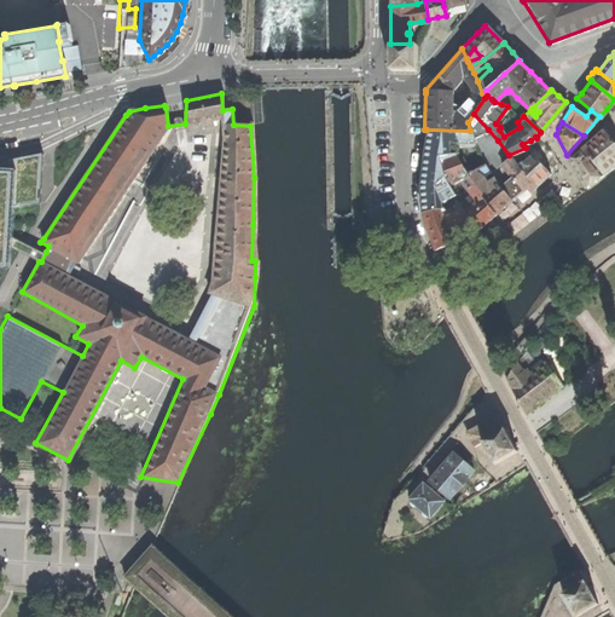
[(419,185),(421,212),(440,208),(439,201),(453,194),(447,184),(444,172),(440,157),(454,155),(466,174),(483,165),(473,142),(473,137),(470,131),(427,130),(425,139),(421,171),(419,185)]
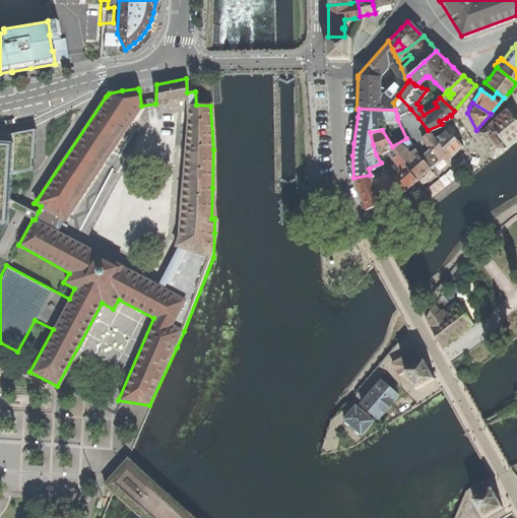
[(428,130),(418,118),(410,109),(397,115),(397,119),(406,138),(413,148),(416,152),(428,168),(435,162),(441,156),(444,160),(448,156),(436,141),(434,139),(428,130)]
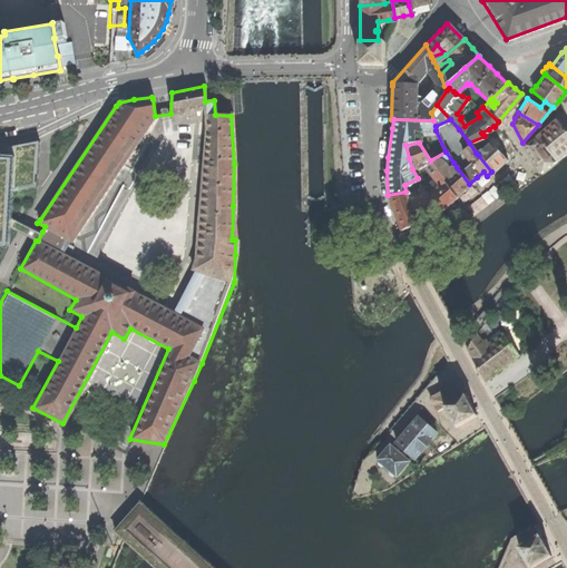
[(544,129),(535,137),(554,160),(566,150),(566,135),(555,119),(544,129)]
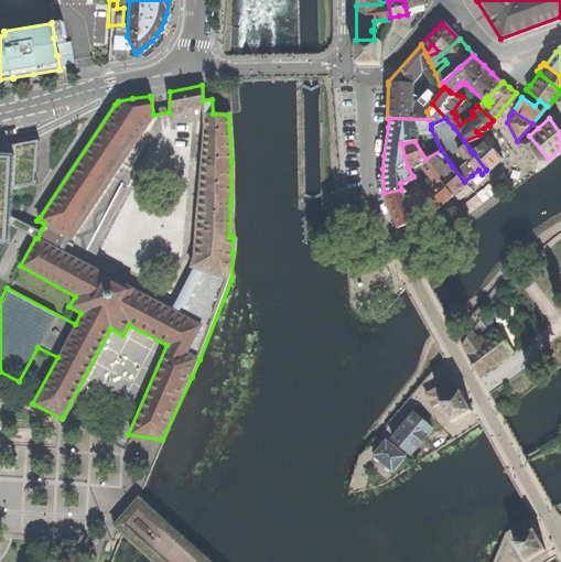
[(526,158),(532,171),(548,159),(529,136),(518,146),(526,158)]
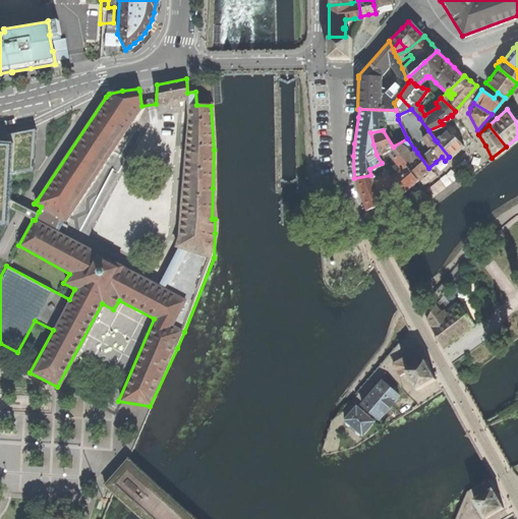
[(10,198),(12,172),(33,168),(35,132),(35,128),(31,129),(0,134),(0,223),(9,224),(10,208),(10,198)]
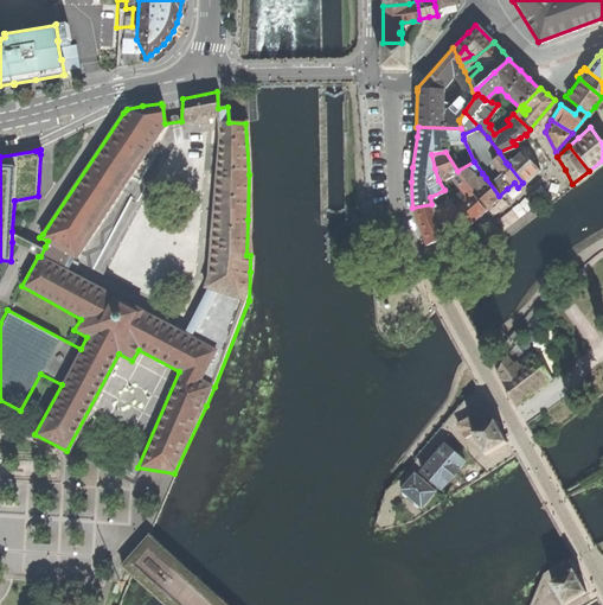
[(520,150),(506,163),(508,165),(523,183),(531,174),(538,170),(520,150)]
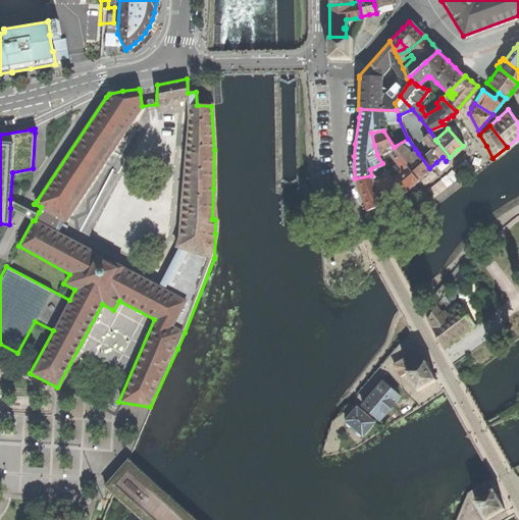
[(409,187),(417,179),(401,158),(394,147),(383,131),(371,133),(374,145),(377,155),(390,151),(394,159),(401,168),(390,177),(400,194),(401,194),(409,187)]
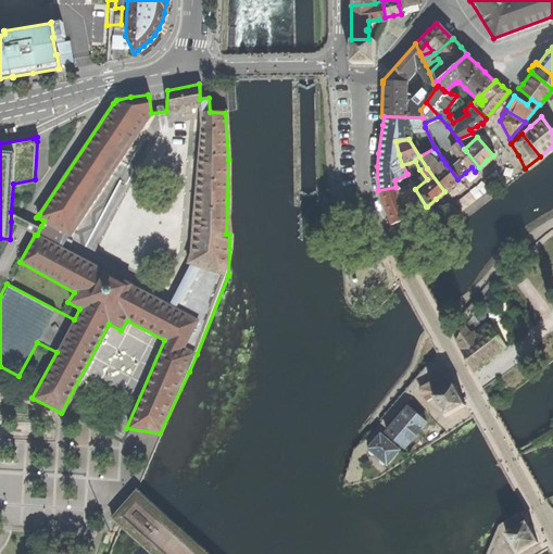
[(451,185),(457,179),(445,163),(439,168),(436,164),(442,159),(435,148),(419,156),(427,168),(444,191),(451,185)]
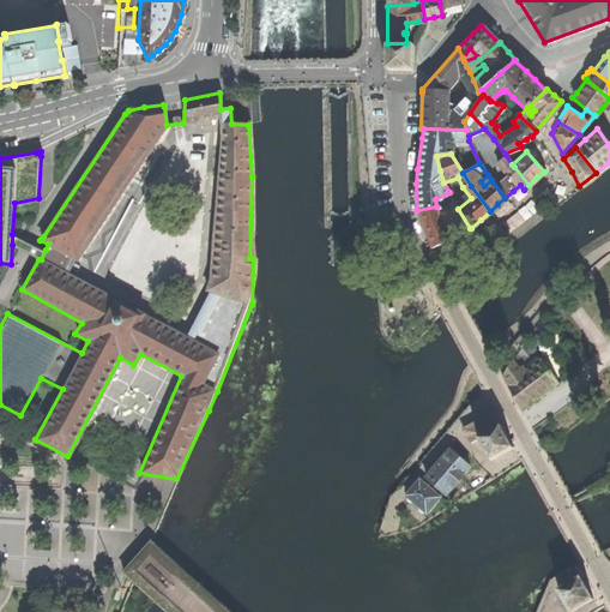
[(461,233),(470,228),(458,209),(457,205),(454,207),(451,201),(438,209),(439,215),(441,221),(445,228),(450,237),(451,239),(461,233)]
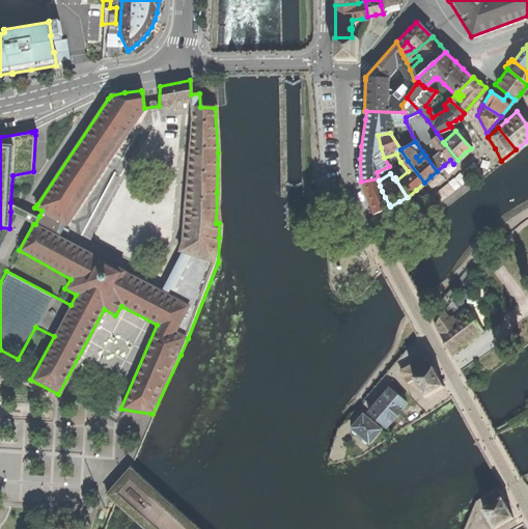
[(366,199),(371,214),(381,209),(389,204),(385,197),(382,191),(380,186),(379,181),(378,178),(361,182),(364,194),(365,194),(366,199)]
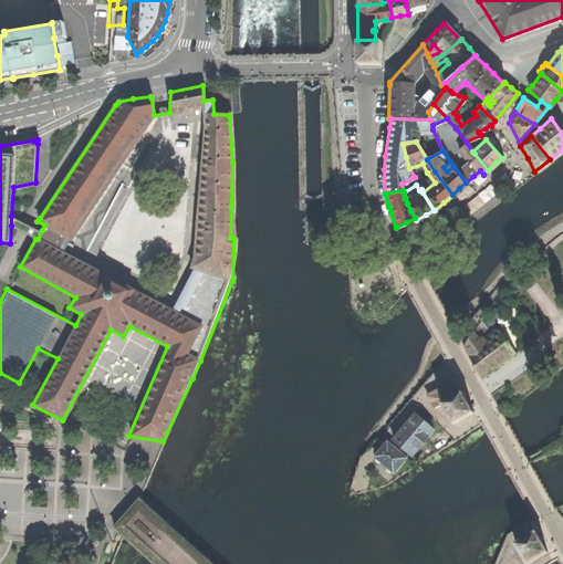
[(11,226),(35,239),(38,239),(42,230),(11,216),(11,226)]
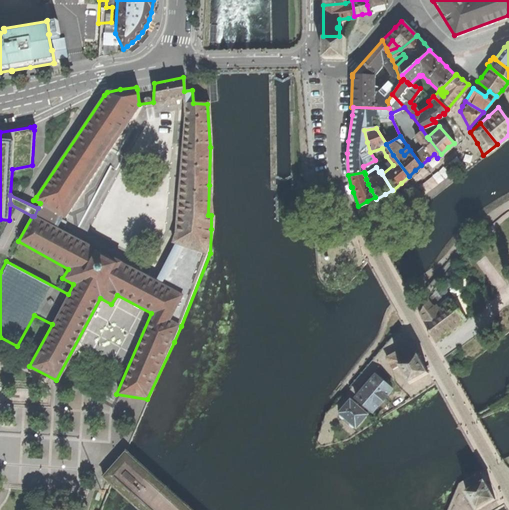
[(426,328),(433,341),(465,318),(450,298),(437,308),(434,304),(435,303),(429,295),(427,299),(426,297),(417,313),(426,328)]
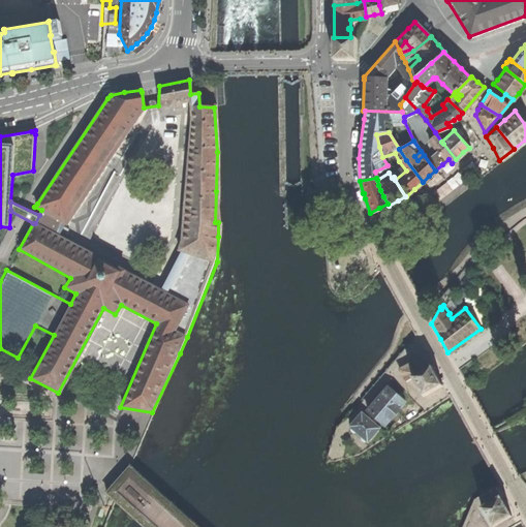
[(397,368),(403,380),(410,376),(409,375),(430,365),(431,364),(426,352),(397,368)]
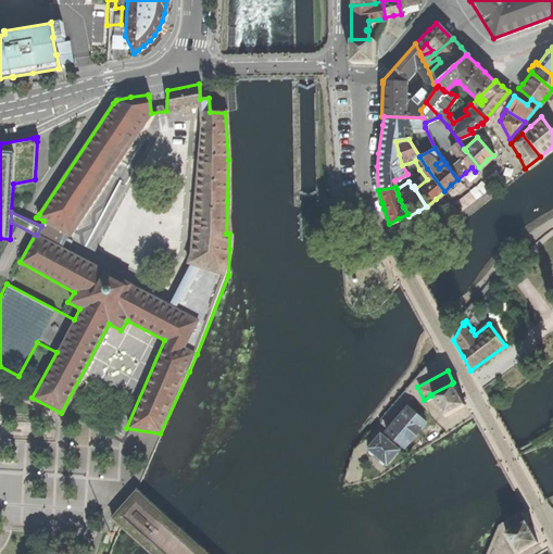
[(431,395),(442,415),(463,403),(452,383),(430,394),(431,395)]
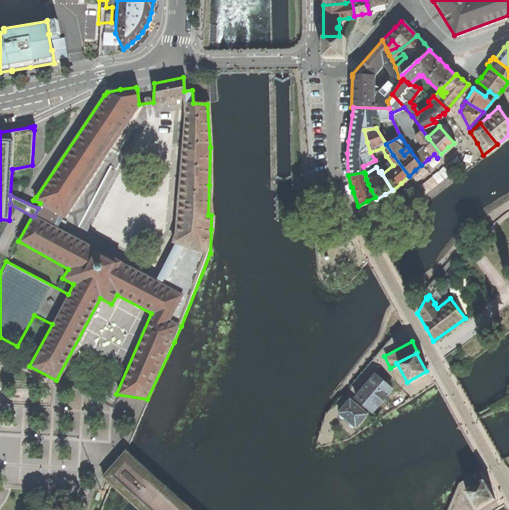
[(363,385),(353,396),(370,411),(390,387),(373,373),(363,385)]
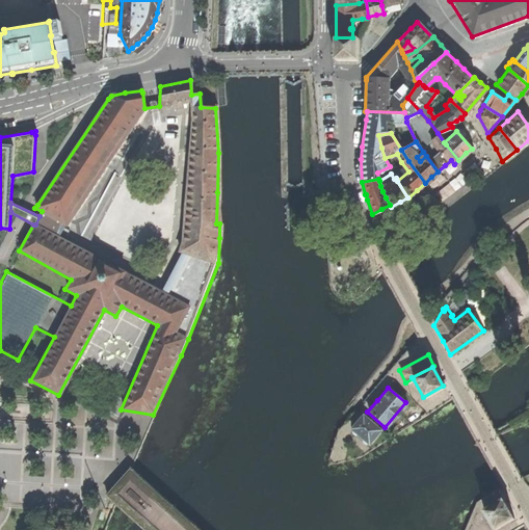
[(361,441),(364,443),(368,443),(379,429),(362,414),(356,421),(350,427),(350,431),(353,434),(358,433),(361,436),(361,441)]
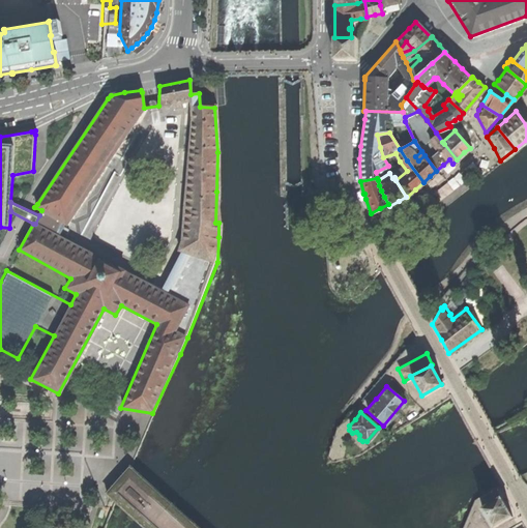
[(499,496),(479,507),(492,527),(510,515),(499,496)]
